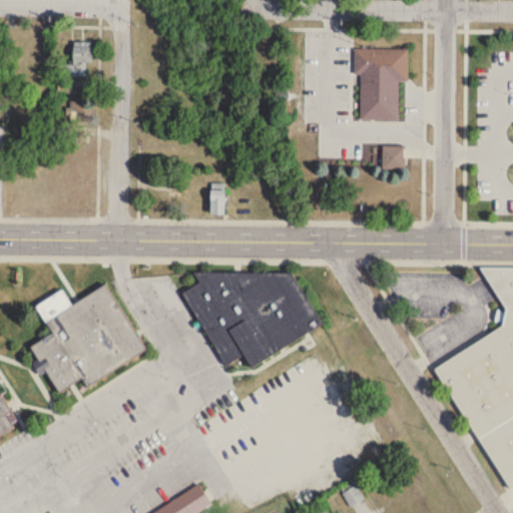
[(57,77),(90,77),(90,42),(71,42),(71,65),(57,65),(57,77)]
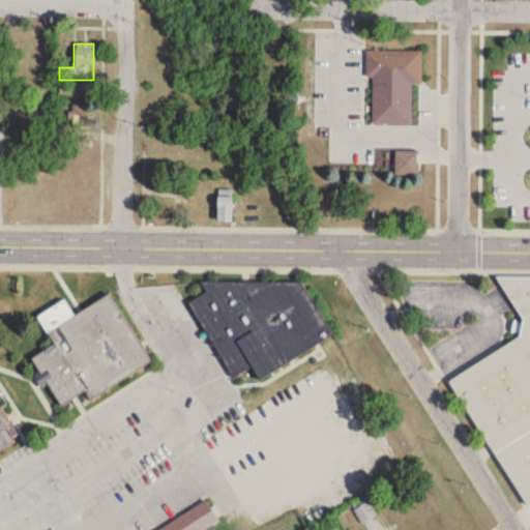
[(421,52),(366,51),(365,78),(372,78),(372,124),(411,124),(411,84),(421,84),(421,52)]
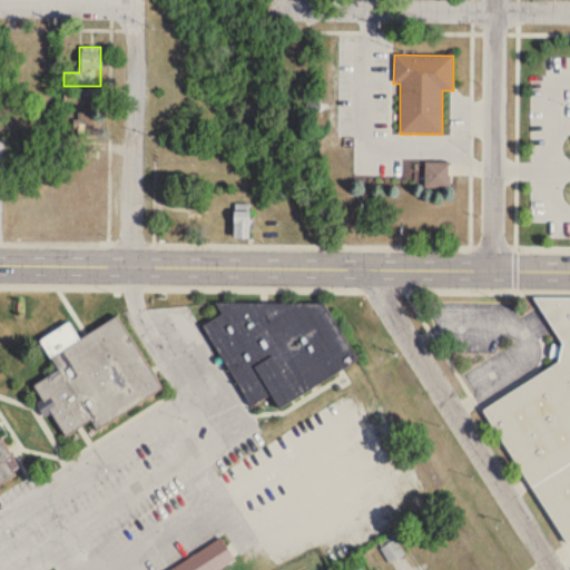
[(79,100),(79,90),(64,90),(64,100),(79,100)]
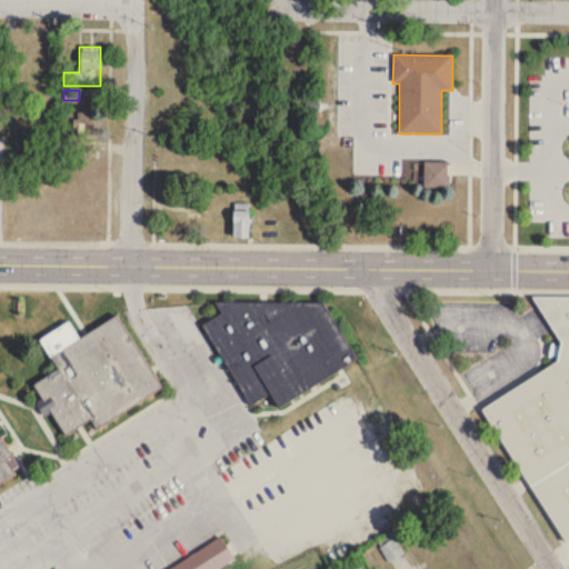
[(79,133),(90,135),(90,115),(79,113),(79,133)]
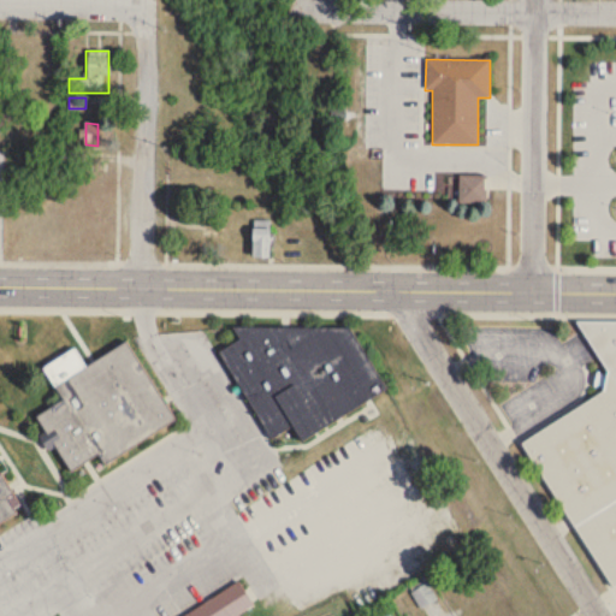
[(486,205),(486,176),(455,176),(455,205),(486,205)]
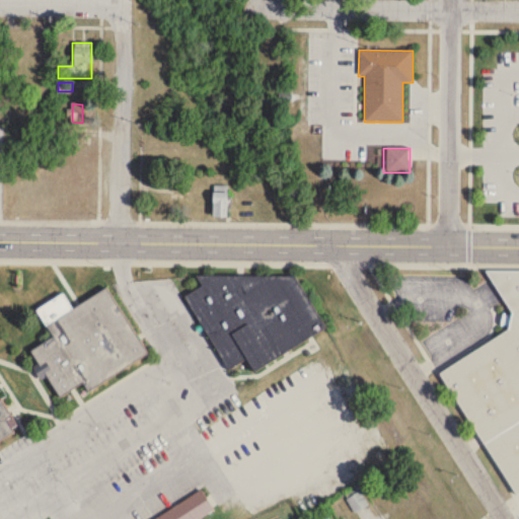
[(212,219),(227,219),(227,187),(212,187),(212,219)]
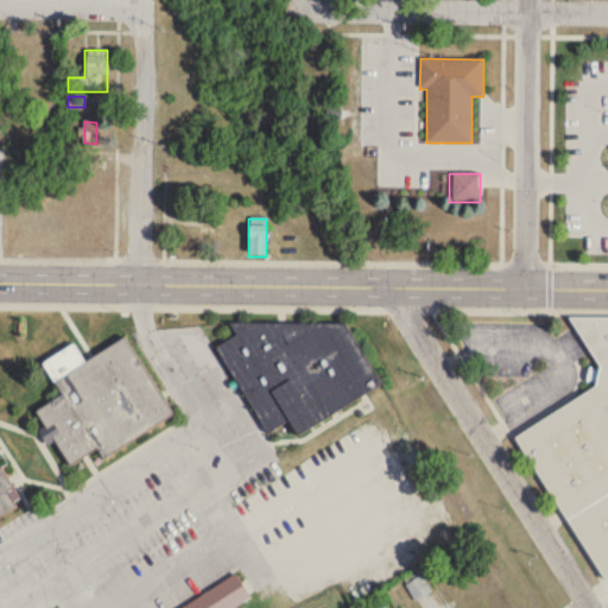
[(268,428),(287,416),(297,429),(377,381),(333,306),(245,306),(232,314),(238,324),(217,337),(268,428)]
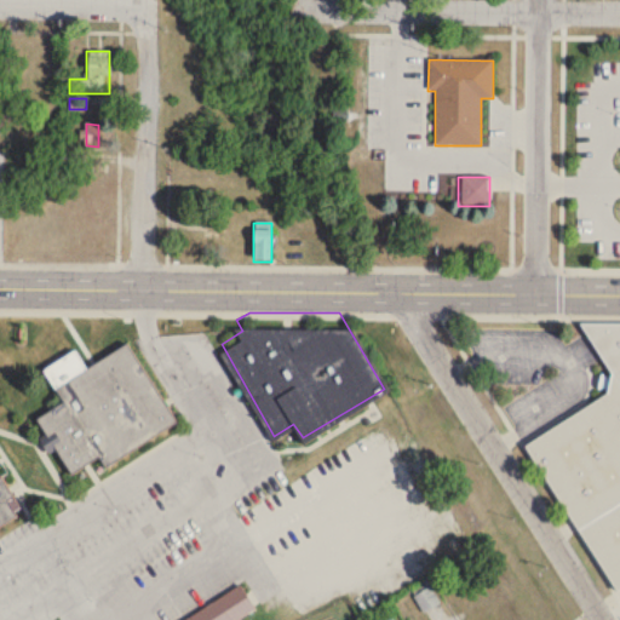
[(619,322),(584,322),(583,327),(607,369),(607,396),(527,440),(609,591),(619,585),(619,322)]
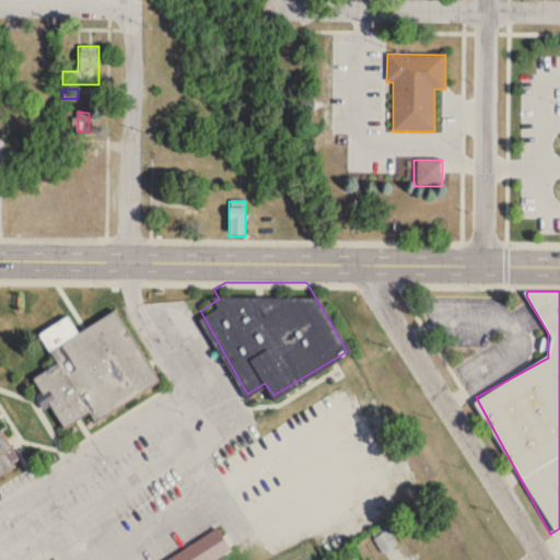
[(163,369),(118,301),(76,327),(66,316),(45,329),(54,340),(61,352),(35,370),(67,419),(93,401),(98,411),(163,369)]
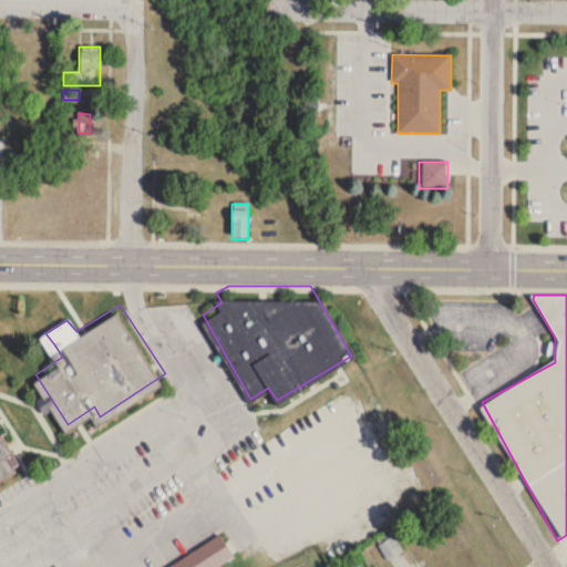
[(0,477),(26,463),(3,423),(0,424),(0,477)]
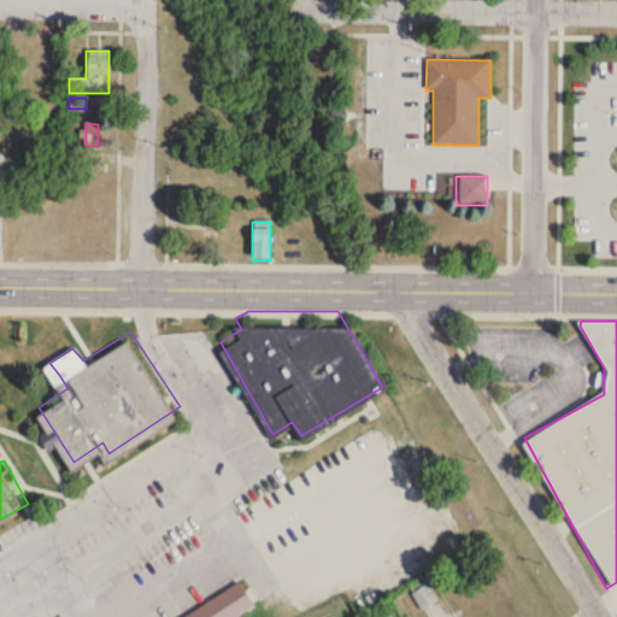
[(227,616),(259,595),(246,573),(174,616),(227,616)]
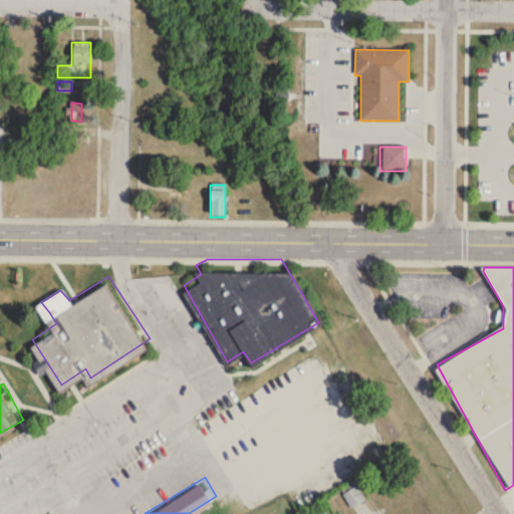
[(363,499),(355,487),(344,495),(352,506),(363,499)]
